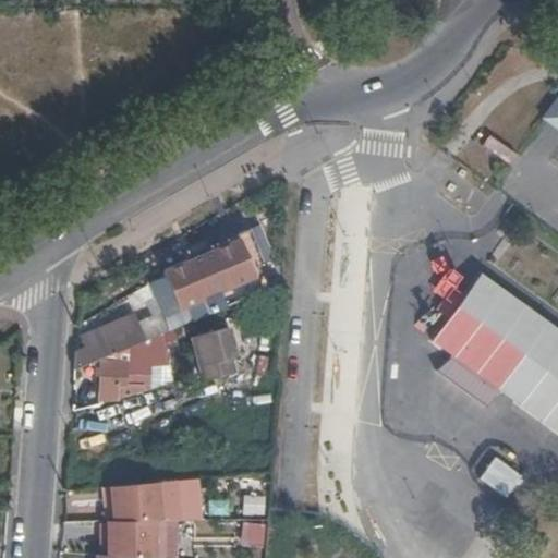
[(174,311),(180,325),(257,293),(252,280),(258,278),(238,228),(213,250),(215,255),(194,264),(192,259),(158,274),(160,278),(146,284),(154,303),(159,316),(174,311)]
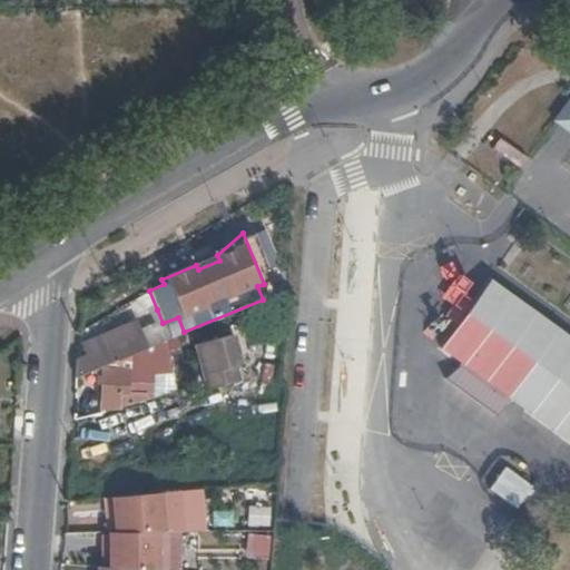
[(569,345),(485,284),(440,349),(461,365),(444,377),(497,416),(510,399),(569,442),(569,345)]
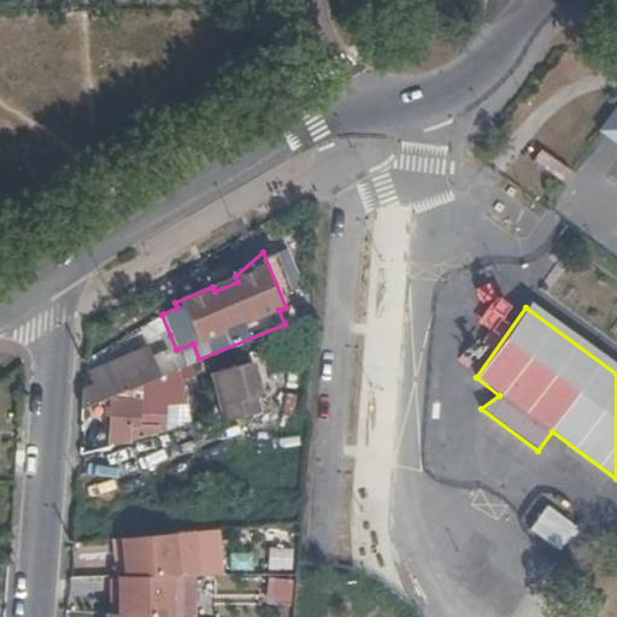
[(162,315),(150,322),(156,338),(163,334),(165,338),(170,335),(162,315)]
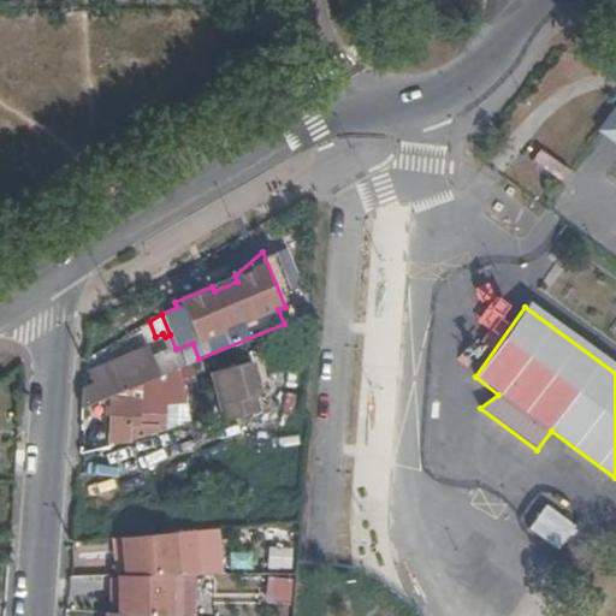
[(89,385),(81,389),(80,409),(124,391),(155,378),(142,349),(86,373),(89,385)]
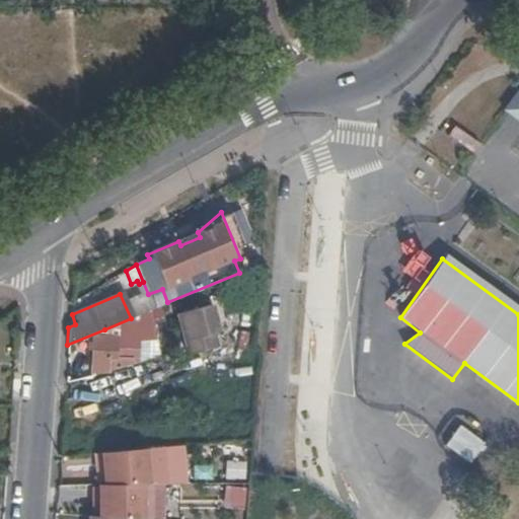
[(141,303),(144,312),(147,311),(154,308),(150,299),(141,303)]
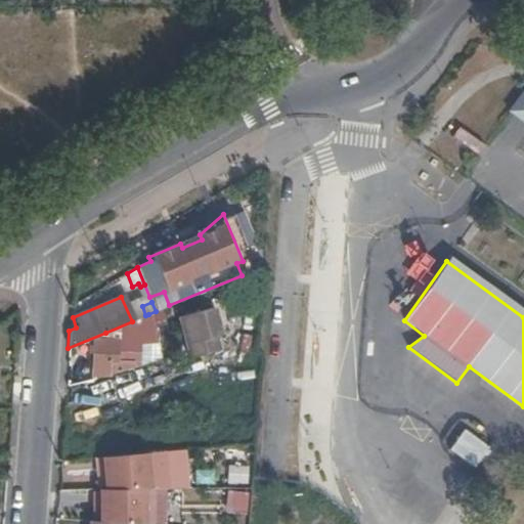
[(224,336),(217,308),(180,318),(190,359),(222,351),(218,338),(224,336)]
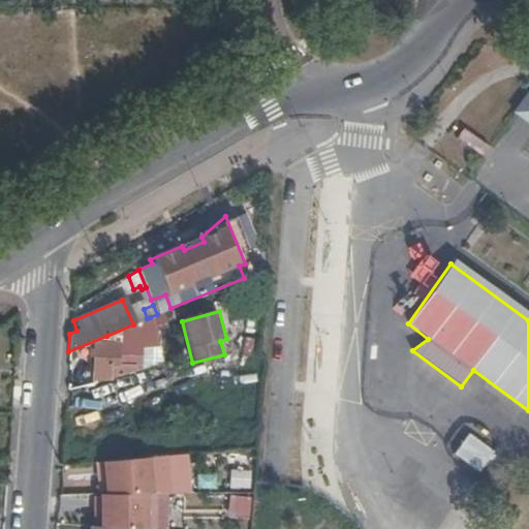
[(147,318),(133,324),(106,336),(106,345),(94,345),(91,379),(107,381),(109,365),(138,367),(141,337),(153,337),(150,317),(147,318)]
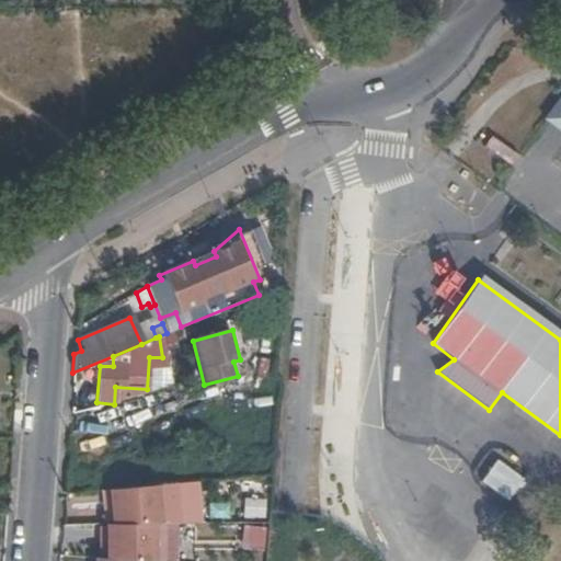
[(513,500),(525,474),(493,459),(481,485),(513,500)]
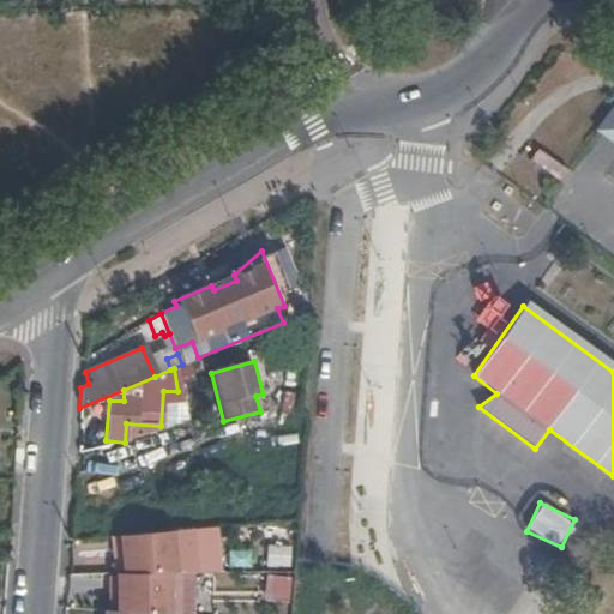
[(115,536),(120,575),(176,575),(172,530),(115,536)]
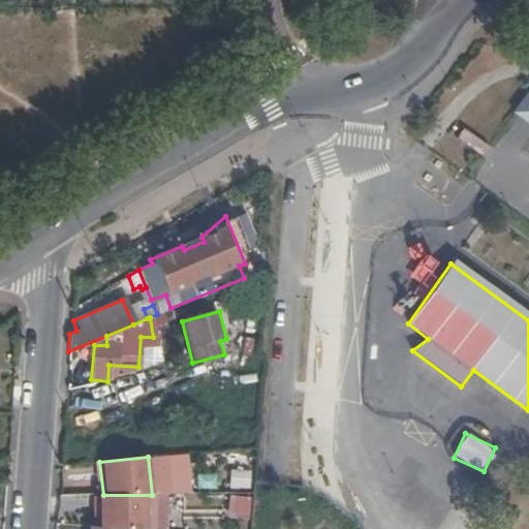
[(154,469),(156,489),(172,488),(169,468),(154,469)]
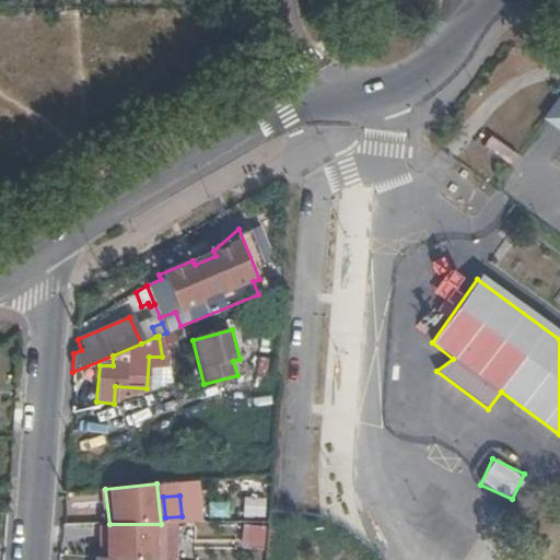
[(241,513),(259,516),(261,499),(244,497),(241,513)]
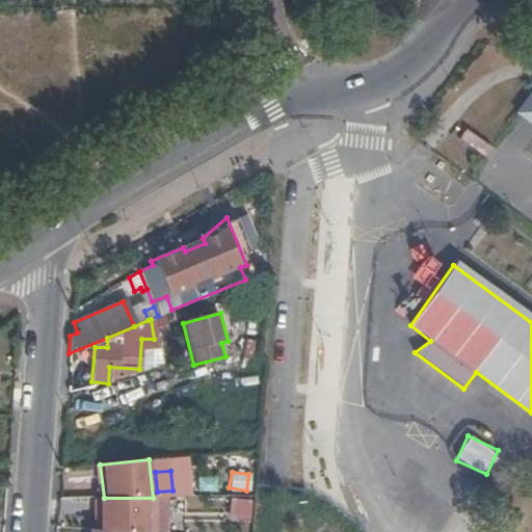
[(229,496),(227,519),(248,521),(250,498),(229,496)]
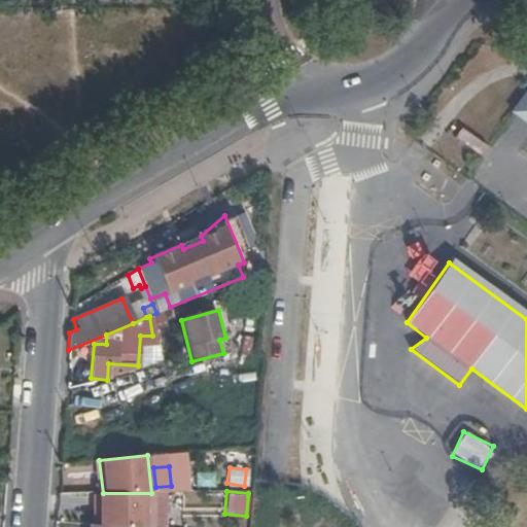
[(103,493),(96,492),(98,526),(115,526),(165,526),(166,494),(151,493),(103,493)]
